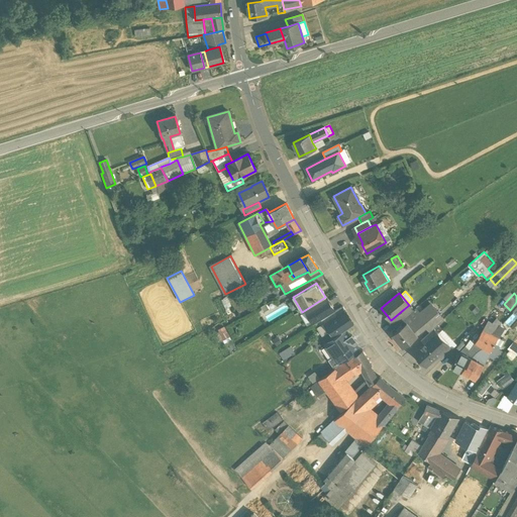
[(322,320),(334,312),(325,297),(305,310),(314,324),(322,320)]
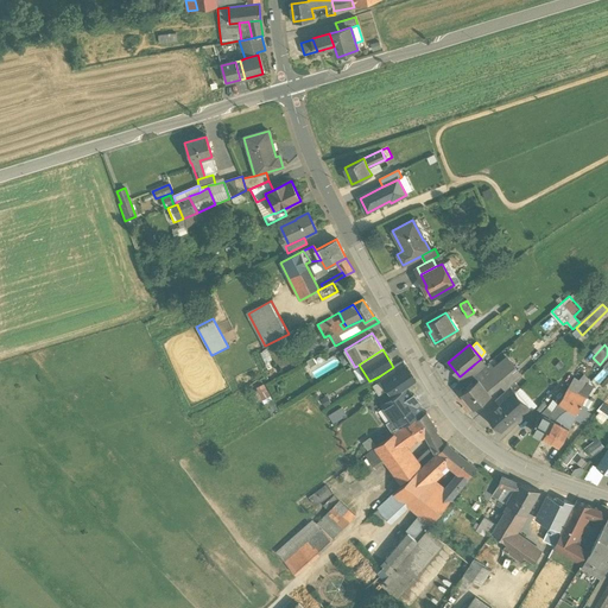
[(266,365),(273,361),(267,350),(260,353),(266,365)]
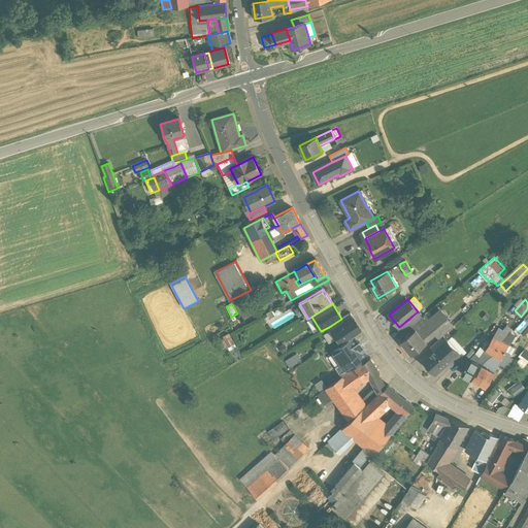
[(341,319),(329,327),(332,331),(341,344),(342,344),(342,345),(349,340),(353,337),(361,332),(350,314),(341,319)]
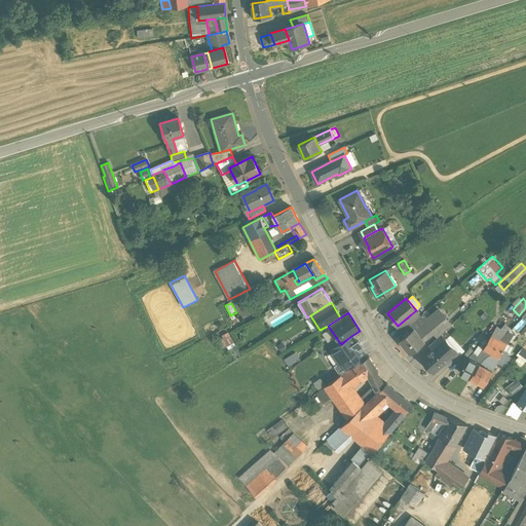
[(415,321),(410,325),(413,329),(414,329),(418,334),(428,326),(430,324),(422,313),(415,321)]
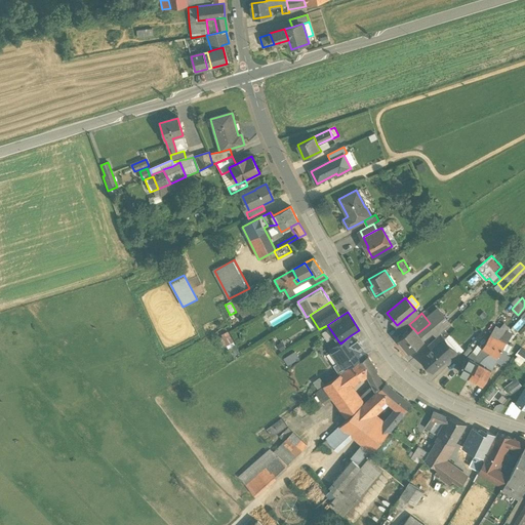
[(441,313),(430,323),(428,325),(431,329),(431,328),(434,331),(433,332),(437,336),(441,333),(450,324),(441,313)]
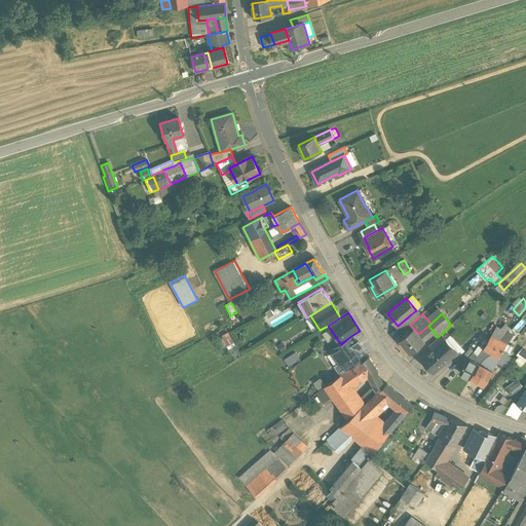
[(273,327),(289,320),(286,314),(271,322),(273,327)]
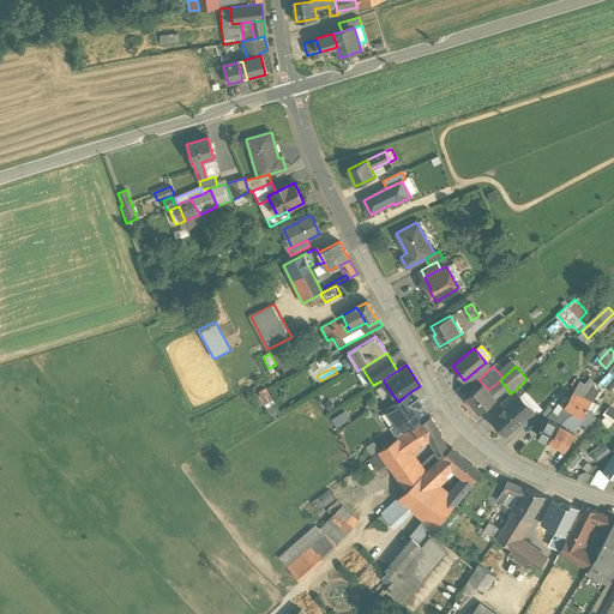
[(480,367),(464,380),(469,386),(479,379),(485,374),(480,367)]
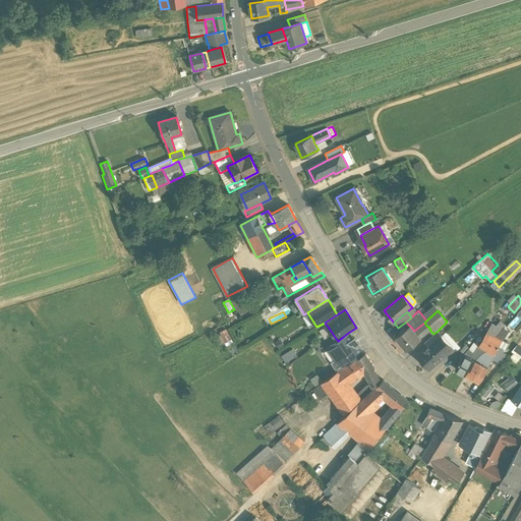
[(515,326),(520,321),(520,311),(510,321),(515,326)]
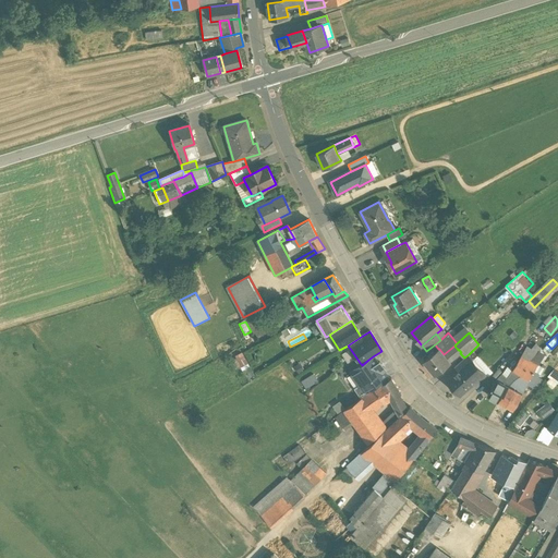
[(455,346),(444,354),(450,362),(460,353),(461,352),(458,349),(458,350),(455,346)]
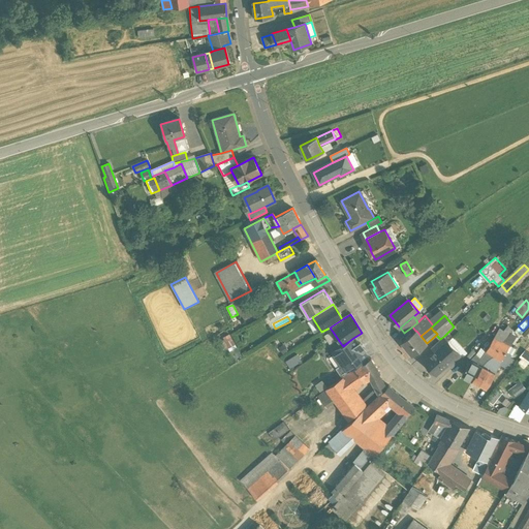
[(421,336),(416,331),(415,331),(402,342),(412,355),(427,344),(427,343),(421,336)]
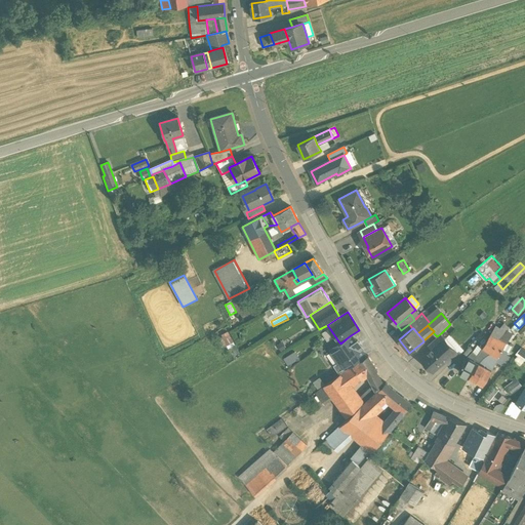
[(437,336),(429,345),(433,350),(443,339),(444,340),(446,339),(441,333),(437,336)]
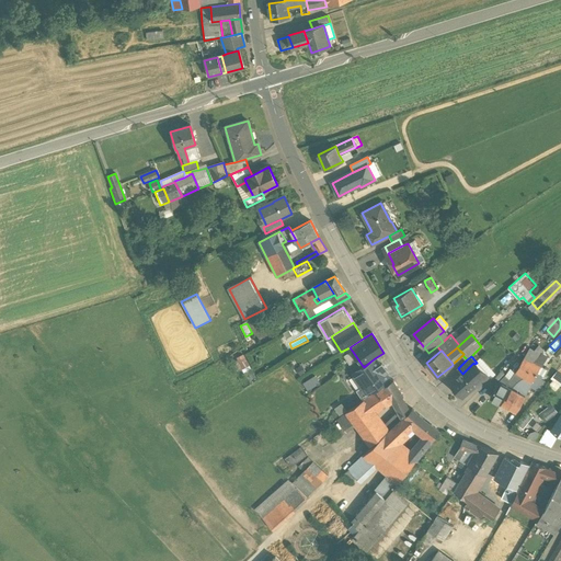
[(380,366),(375,358),(370,362),(354,374),(363,387),(356,392),(363,402),(389,384),(384,376),(388,373),(382,365),(380,366)]
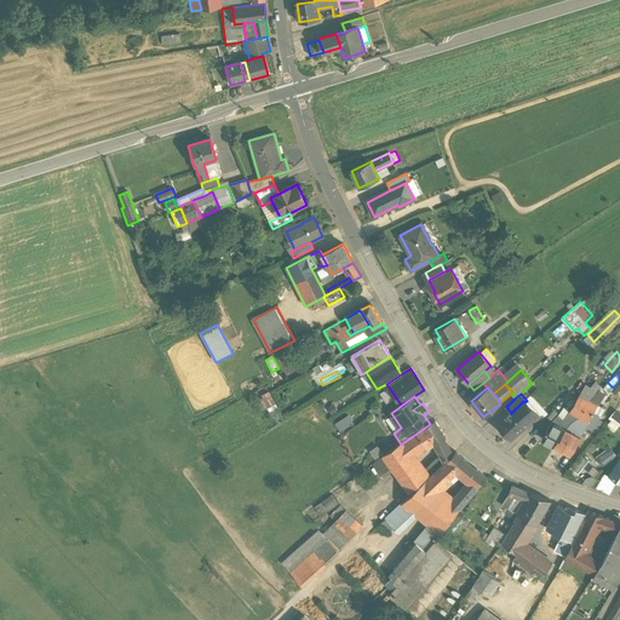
[(579,396),(569,412),(578,418),(587,401),(579,396)]
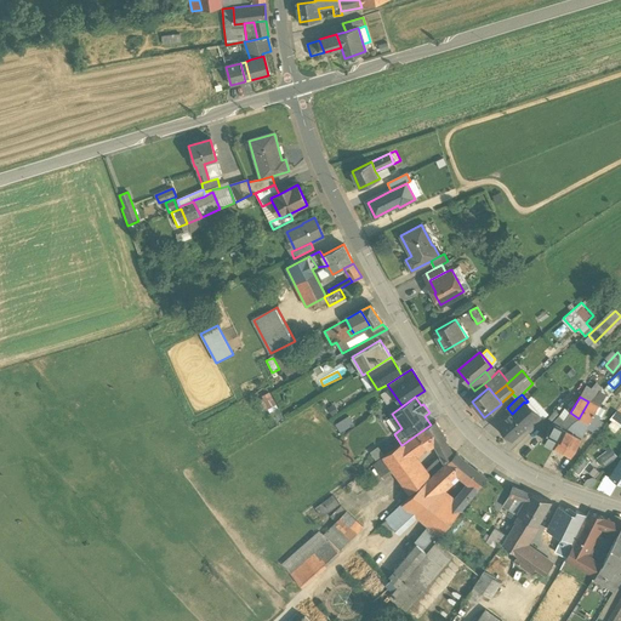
[(525,403),(524,402),(512,414),(499,426),(512,439),(527,426),(537,416),(536,415),(525,403)]
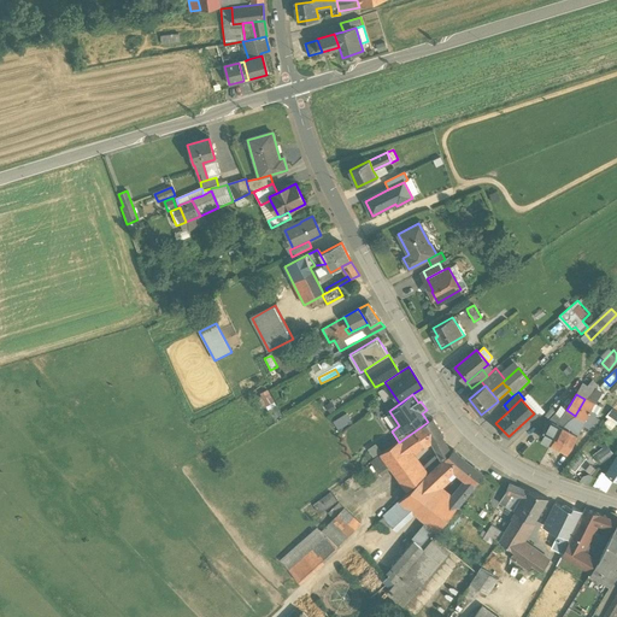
[(585,399),(575,416),(585,421),(589,413),(594,405),(585,399)]
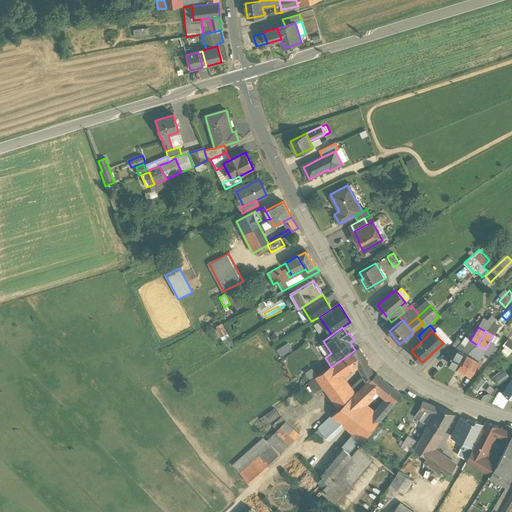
[(233,341),(227,332),(222,335),(228,344),(233,341)]
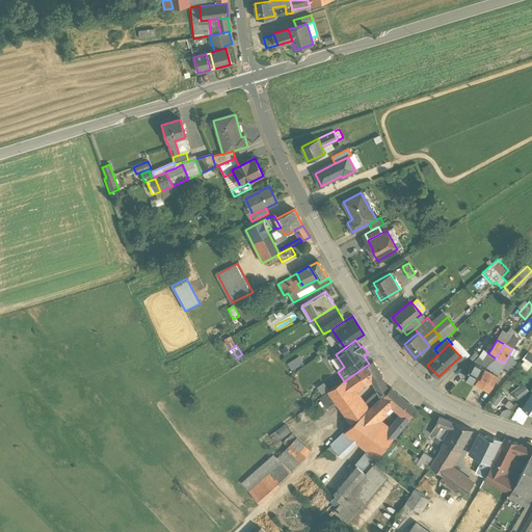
[(531,353),(529,351),(521,364),(528,369),(531,365),(531,353)]
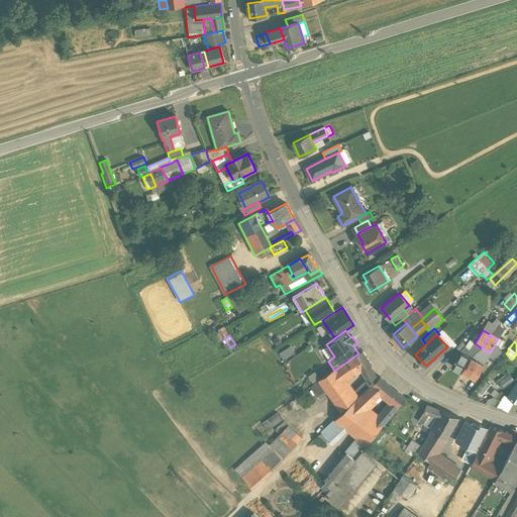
[(447,346),(438,354),(443,358),(453,348),(448,343),(446,345),(447,346)]
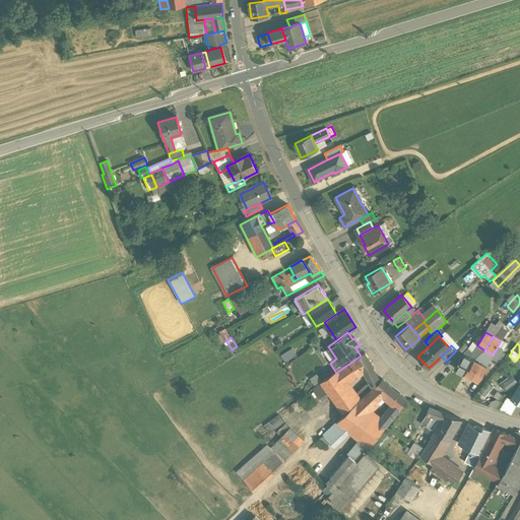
[(493,354),(491,359),(496,362),(502,351),(497,348),(493,354)]
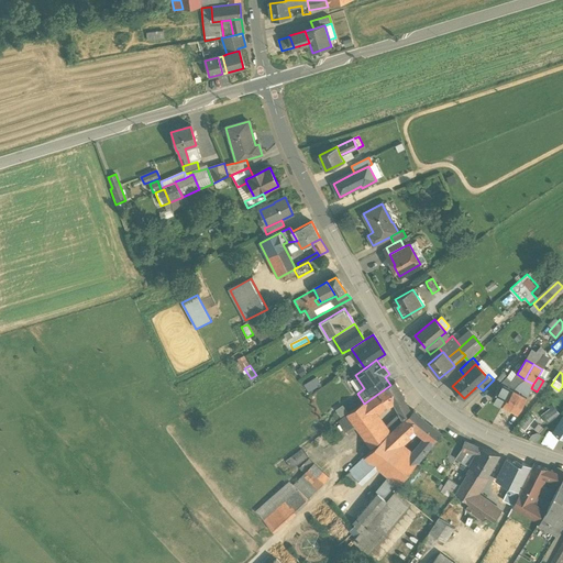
[(311,382),(306,385),(309,392),(316,388),(312,384),(311,382)]
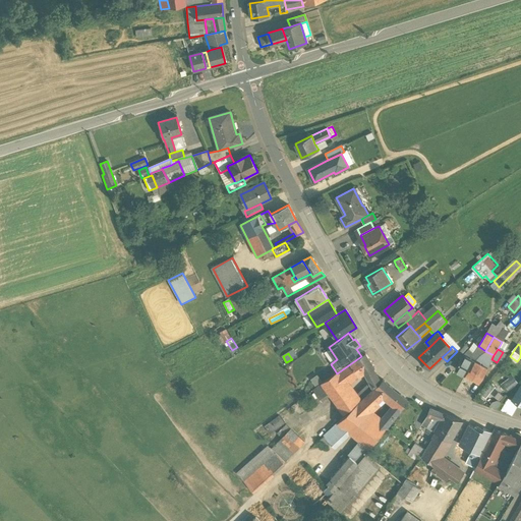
[(361,356),(344,367),(352,380),(363,372),(371,366),(364,353),(361,356)]
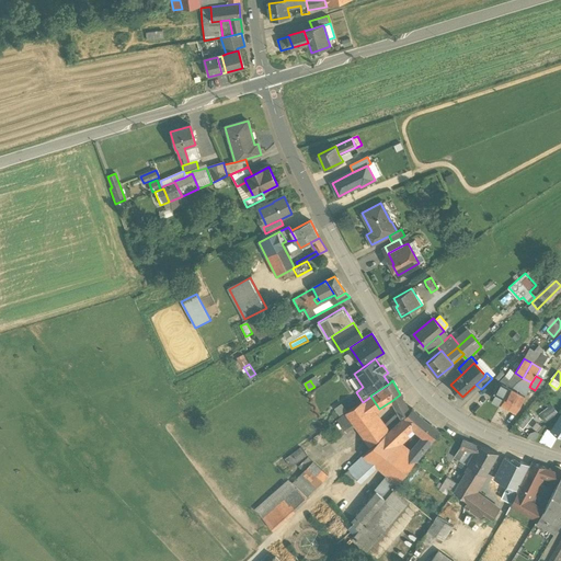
[(499,382),(490,398),(501,404),(505,396),(506,397),(511,389),(499,382)]
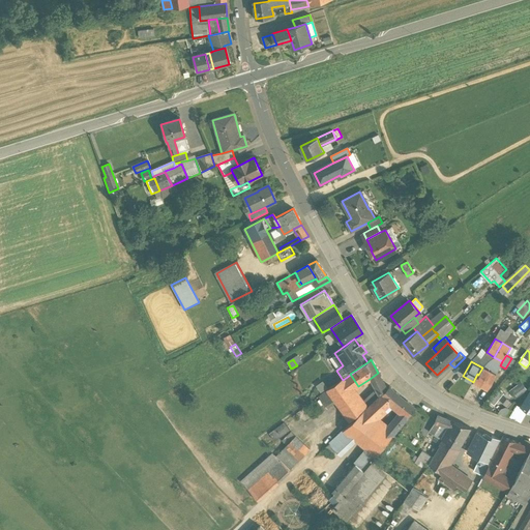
[(492,373),(482,367),(478,375),(477,374),(473,382),(488,389),(497,372),(494,371),(492,373)]
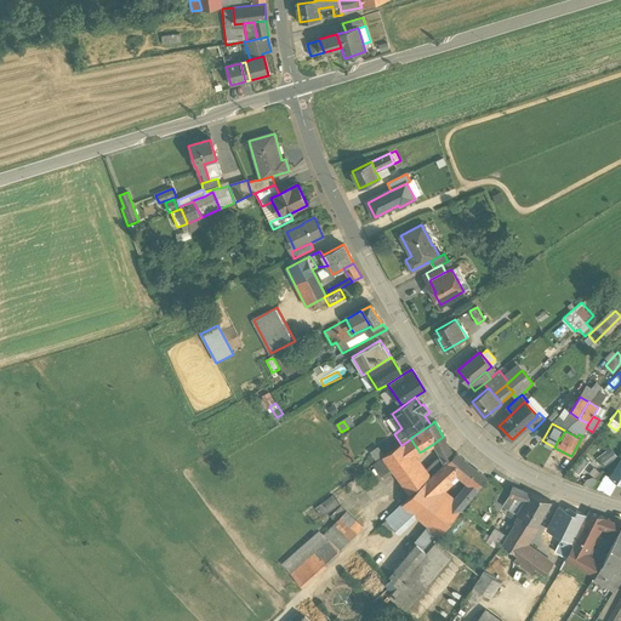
[(453,456),(443,437),(433,444),(442,459),(444,461),(445,462),(453,456)]
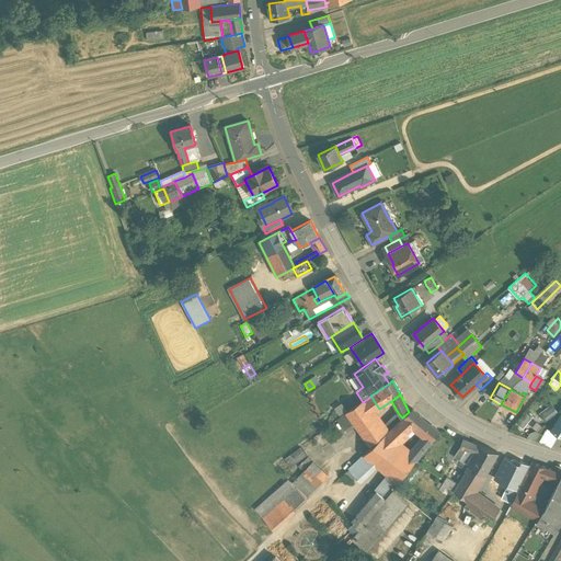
[(370,396),(363,402),(373,414),(379,409),(370,396)]
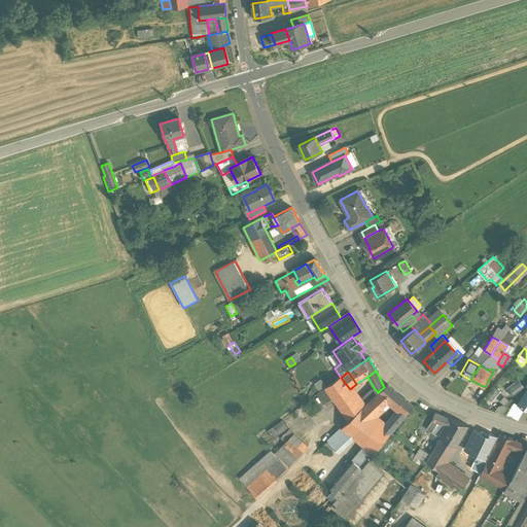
[(350,389),(341,378),(330,385),(331,386),(342,400),(353,392),(350,389)]
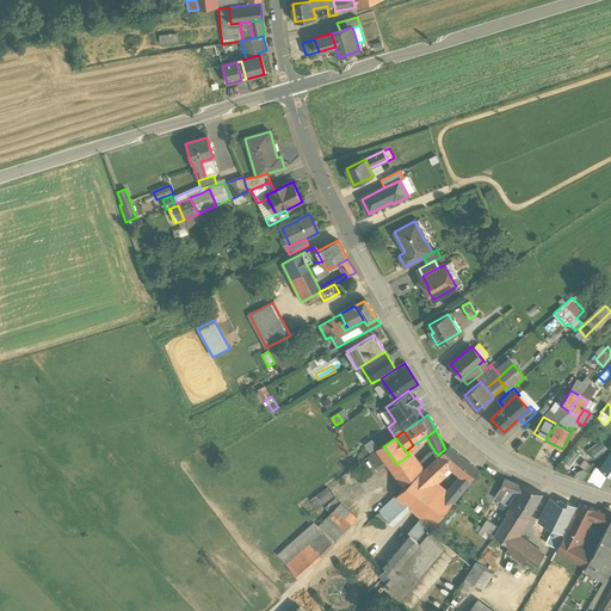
[(593,460),(608,449),(600,439),(586,450),(593,460)]
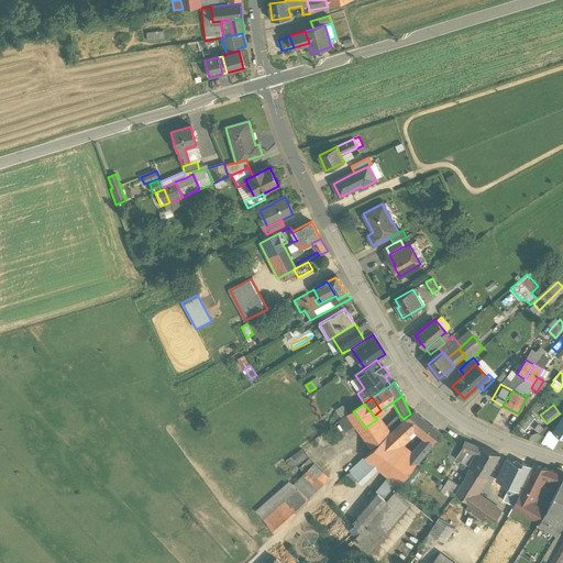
[(414,411),(394,431),(404,440),(417,428),(424,420),(414,411)]
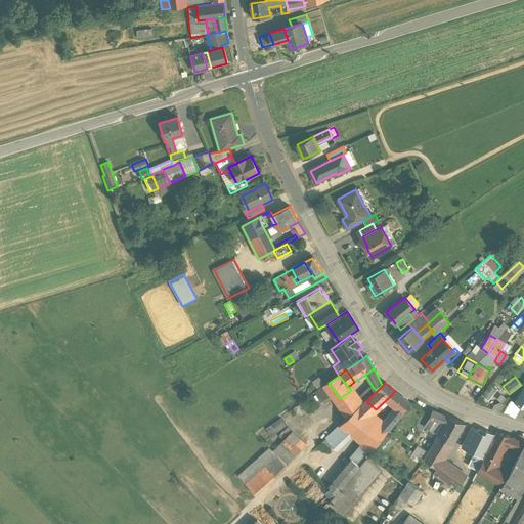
[(340,398),(330,384),(324,388),(335,402),(340,398)]
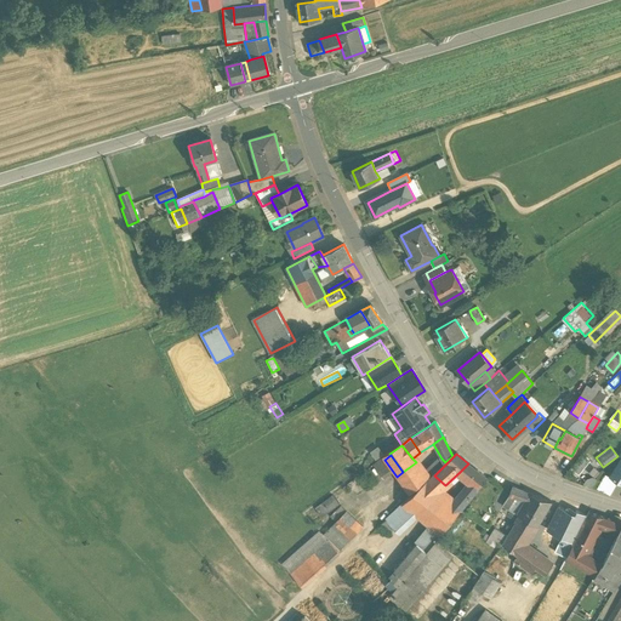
[(442,459),(429,471),(432,474),(444,461),(442,459)]
